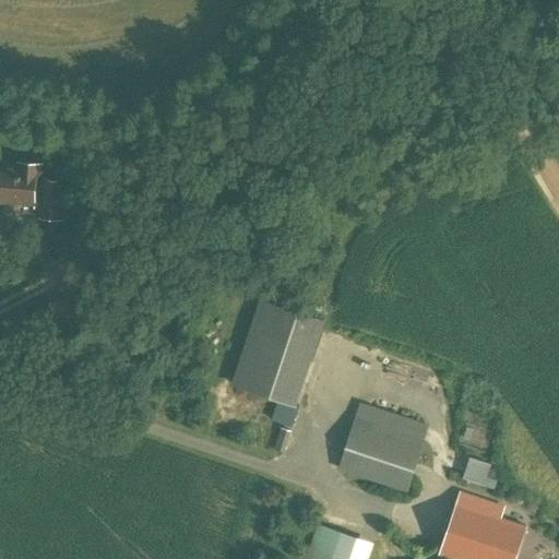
[(38,204),(37,218),(54,219),(55,195),(61,195),(62,179),(37,178),(37,170),(0,167),(0,202),(35,205),(35,204),(38,204)]
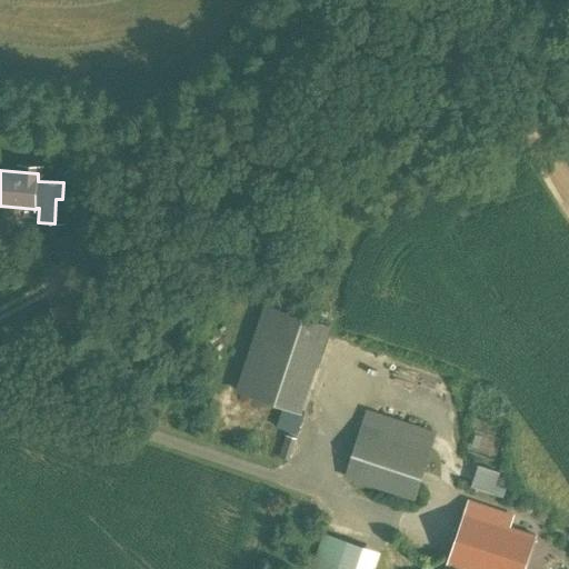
[(338,333),(273,311),(242,397),(306,420),(338,333)]
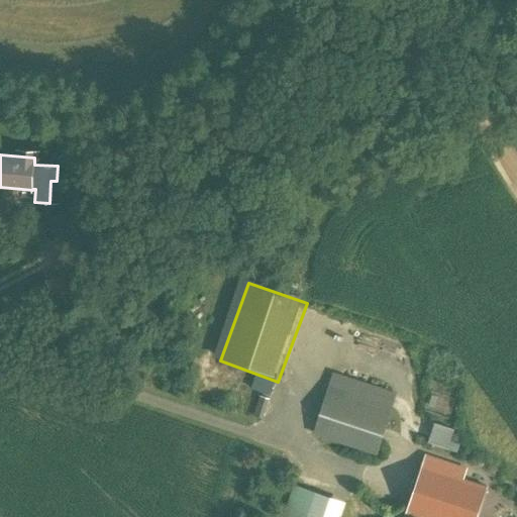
[(332,372),(312,433),(377,455),(397,393),(332,372)]
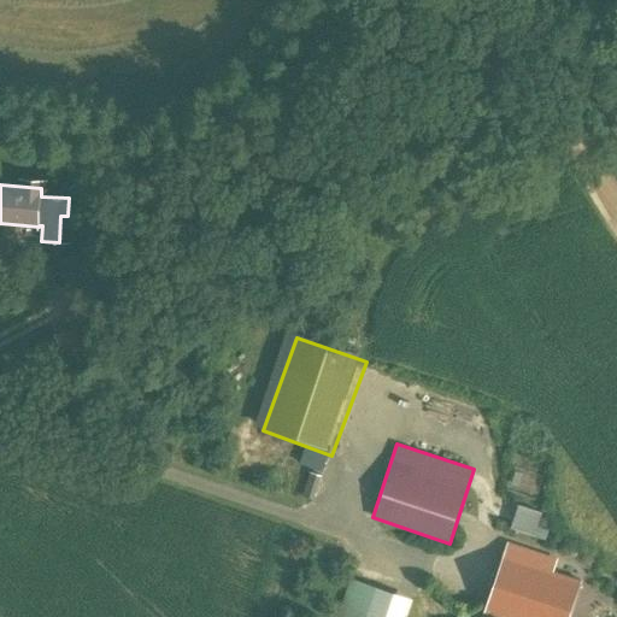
[(547,530),(551,506),(526,504),(522,528),(547,530)]
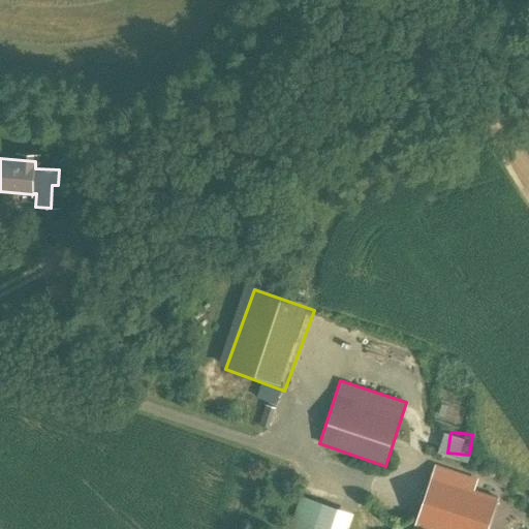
[(487,528),(498,497),(474,490),(477,480),(436,466),(416,524),(415,524),(412,528),(487,528)]
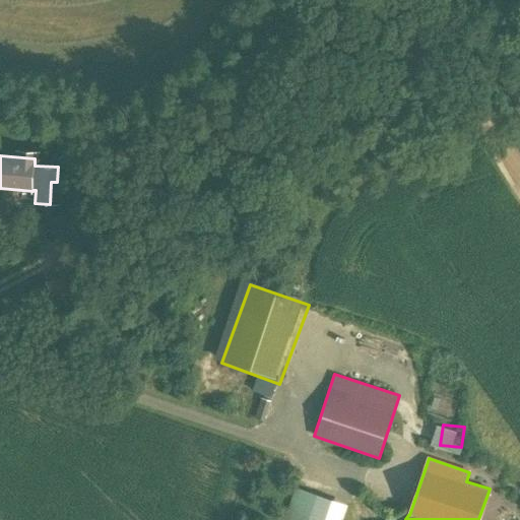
[(284,519),(342,519),(348,505),(296,488),(284,519)]
